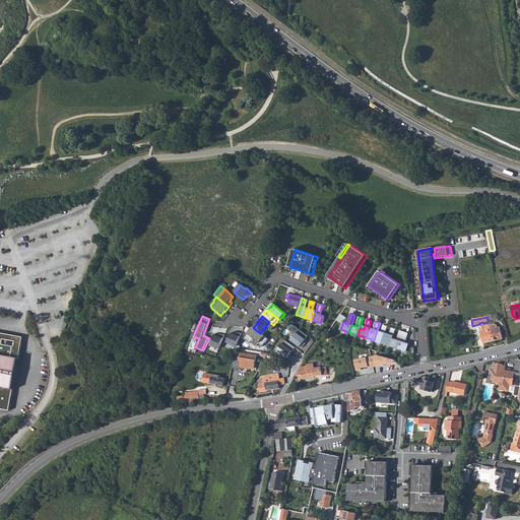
[(308,335),(293,323),(289,328),(295,333),(290,338),(302,346),(305,342),(304,340),(308,335)]
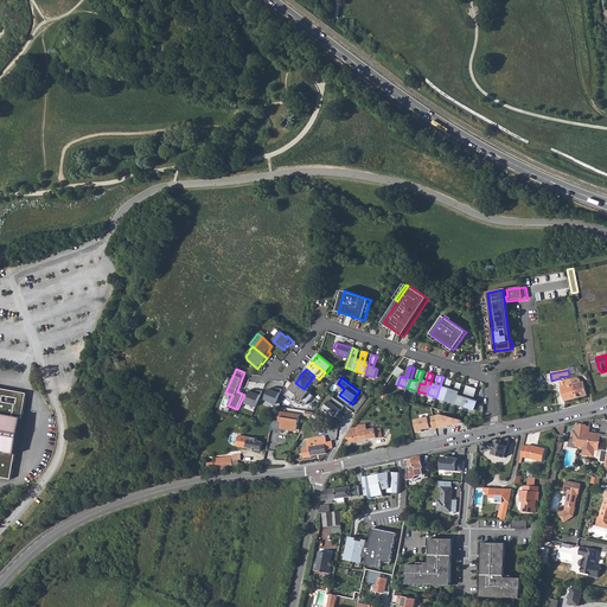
[(570,379),(575,398),(586,395),(583,382),(580,383),(580,379),(576,378),(570,379)]
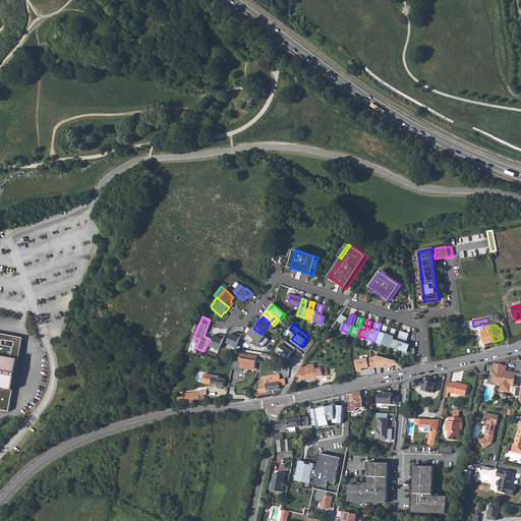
[(377,334),(374,341),(383,344),(385,337),(386,334),(389,327),(384,326),(382,333),(381,335),(377,334)]
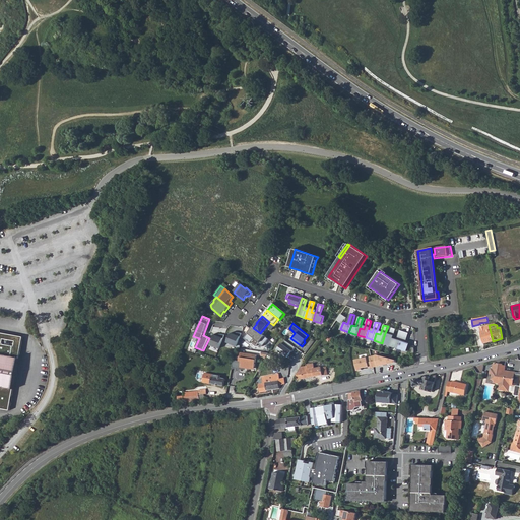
[(493,341),(489,325),(479,328),(483,344),(493,341)]
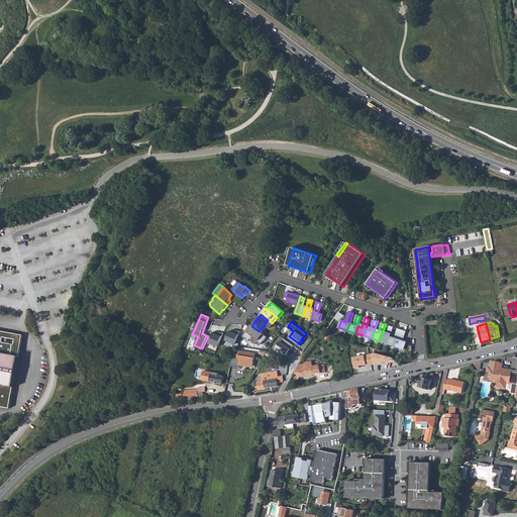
[(251,326),(251,325),(248,329),(249,330),(247,332),(246,331),(242,337),(248,342),(249,341),(254,345),(256,342),(261,345),(267,338),(259,331),(251,326)]
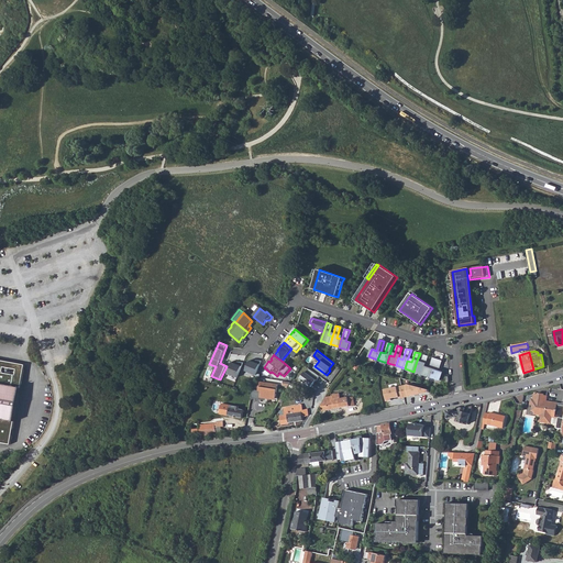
[(416,364),(414,372),(422,374),(426,366),(429,356),(424,354),(421,362),(420,365),(416,364)]
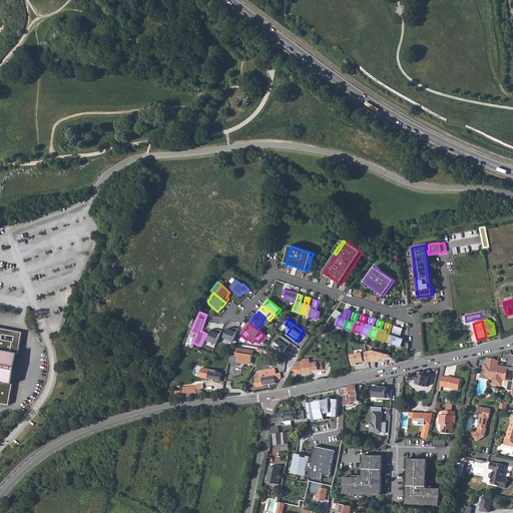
[(388,334),(385,341),(394,344),(399,327),(395,326),(392,336),(388,334)]
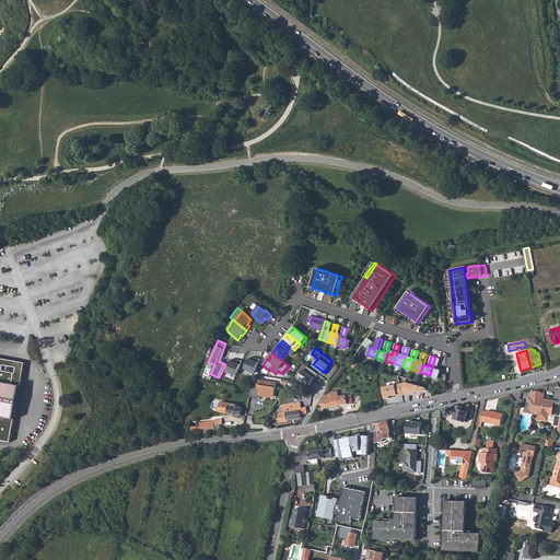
[(435,357),(430,375),(439,378),(441,371),(436,370),(440,359),(435,357)]
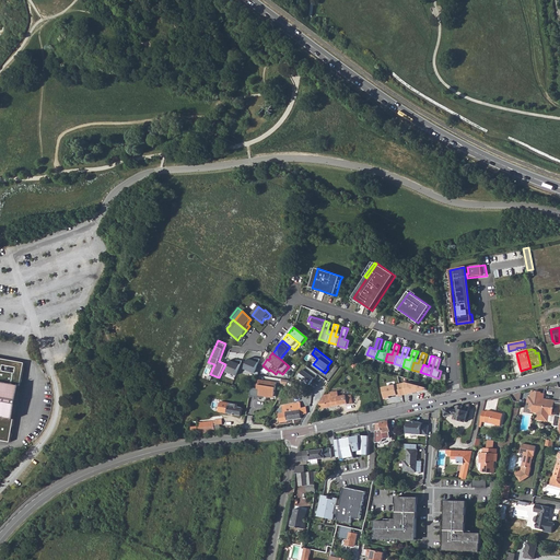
[(24,363),(0,359),(0,440),(10,442),(24,363)]
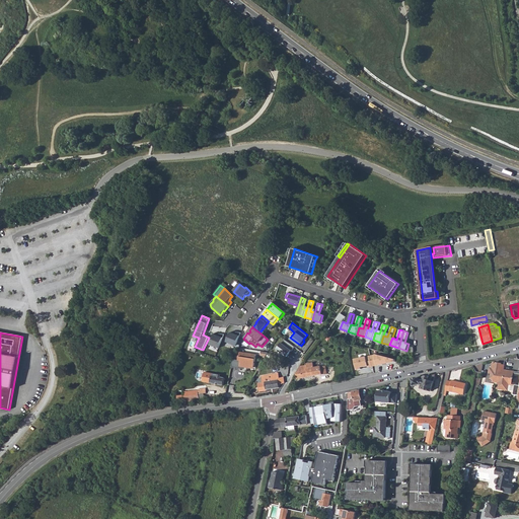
[(234,346),(240,335),(237,332),(236,335),(231,332),(228,335),(225,342),(234,346)]
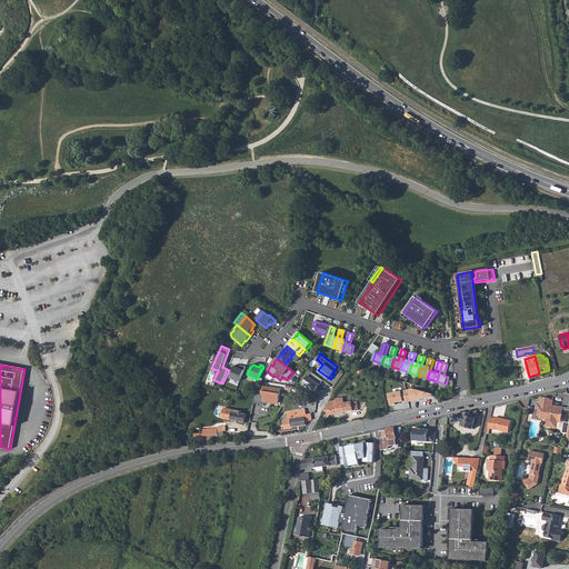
[(240,369),(235,367),(230,378),(240,382),(246,369),(241,367),(240,369)]
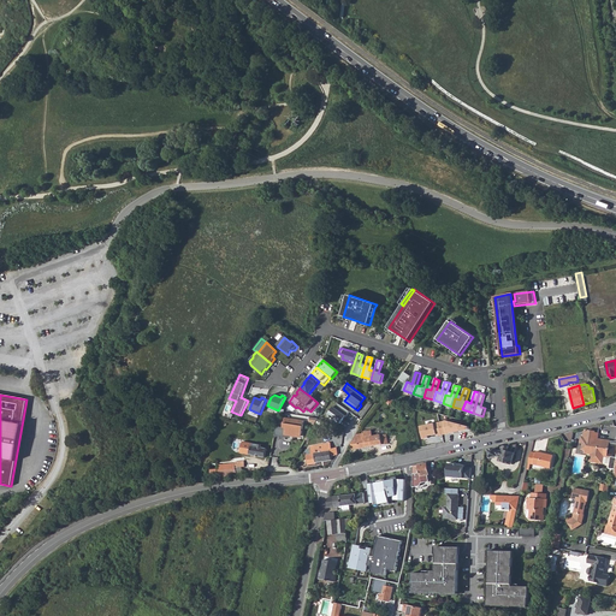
[(350,412),(338,402),(335,406),(329,413),(341,422),(345,415),(347,415),(350,412)]
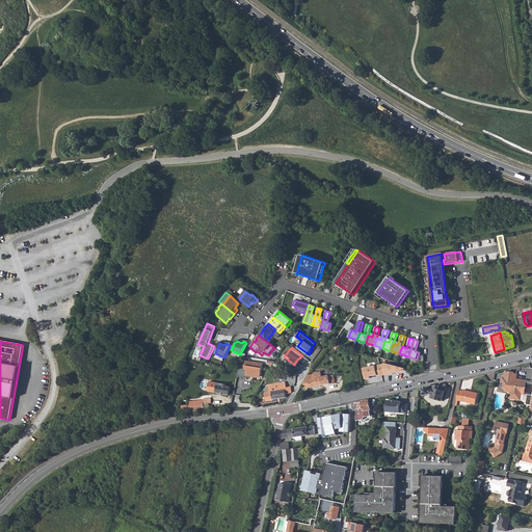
[(271,356),(267,365),(271,367),(275,360),(271,356)]
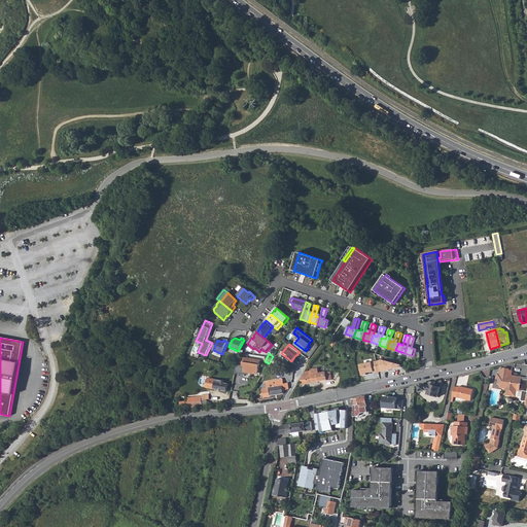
[(256,372),(258,360),(242,357),(240,366),(243,366),(242,370),(244,371),(244,373),(252,374),(253,371),(256,372)]
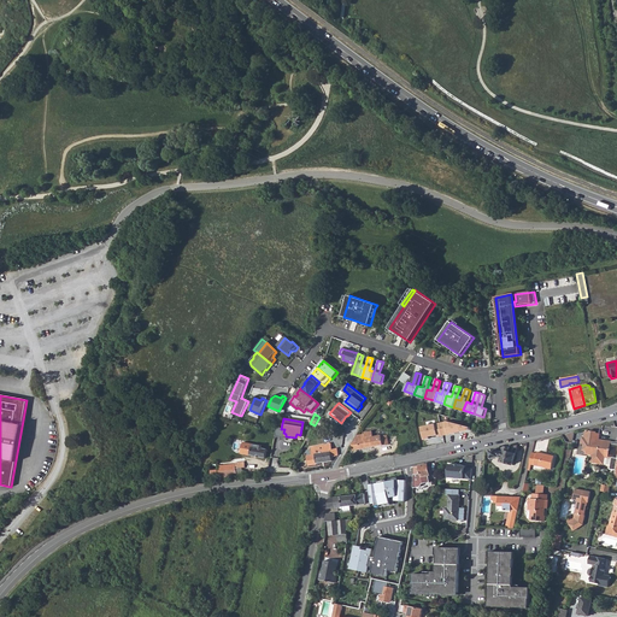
[(440,423),(444,436),(471,432),(470,429),(448,422),(440,423)]
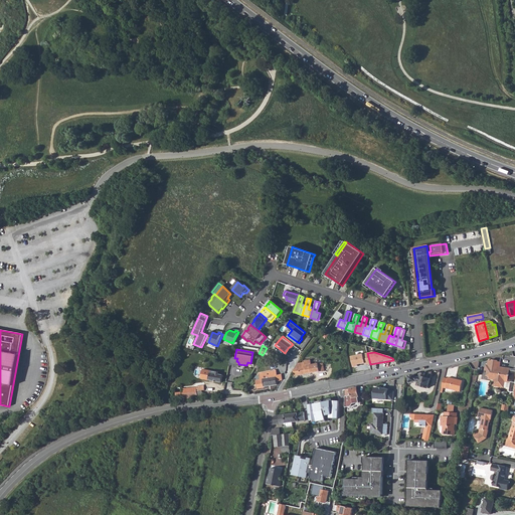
[(367,353),(352,357),(354,367),(370,364),(367,353)]
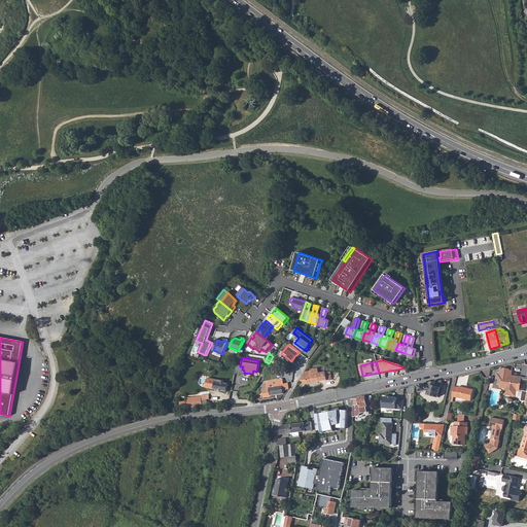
[(521,402),(526,403),(526,396),(526,394),(526,379),(522,379),(522,378),(511,376),(512,371),(508,371),(510,370),(503,369),(503,370),(500,370),(499,374),(497,374),(496,380),(498,380),(498,385),(500,385),(500,388),(505,389),(504,391),(506,393),(506,395),(513,396),(514,393),(516,391),(518,391),(522,392),(521,402)]
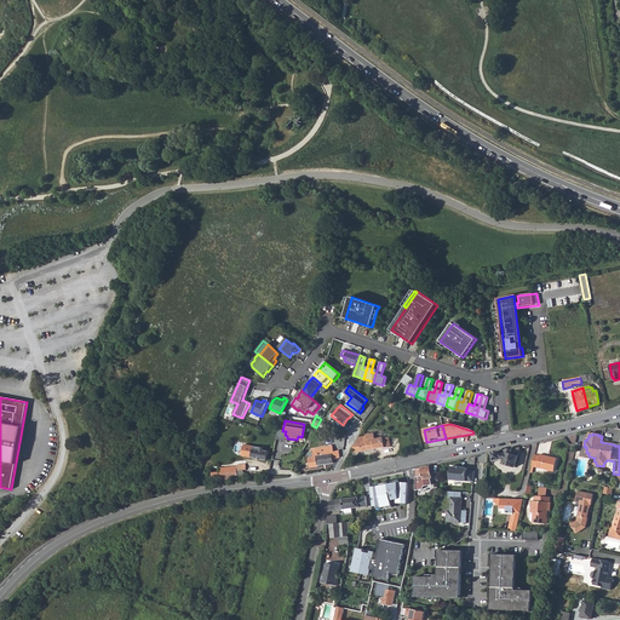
[(354,452),(373,449),(371,440),(369,440),(369,436),(367,436),(359,437),(354,446),(354,452)]
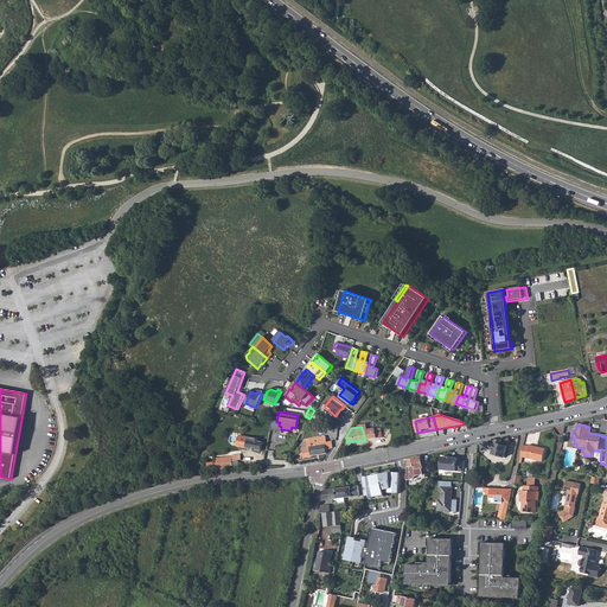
[(365,440),(383,436),(381,428),(366,430),(363,430),(365,440)]
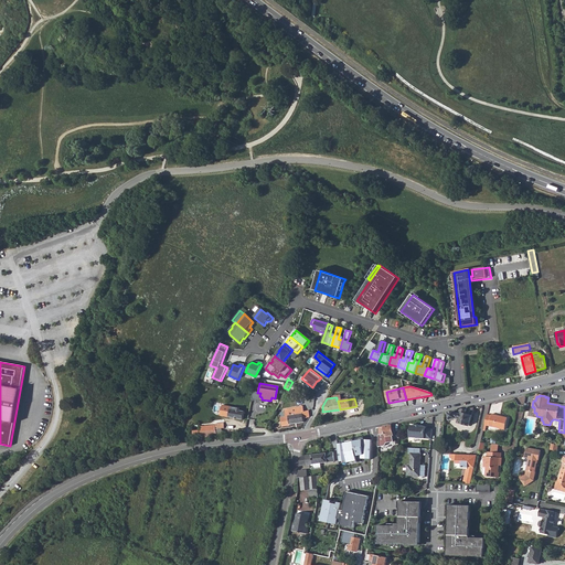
[(256,401),(255,412),(267,414),(269,403),(256,401)]
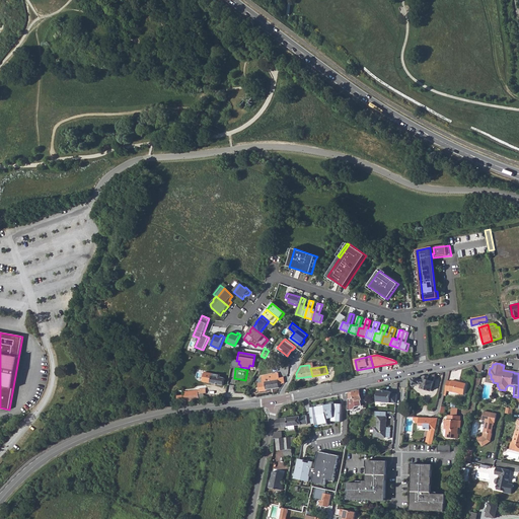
[(204,382),(211,383),(212,375),(212,374),(205,372),(204,382)]
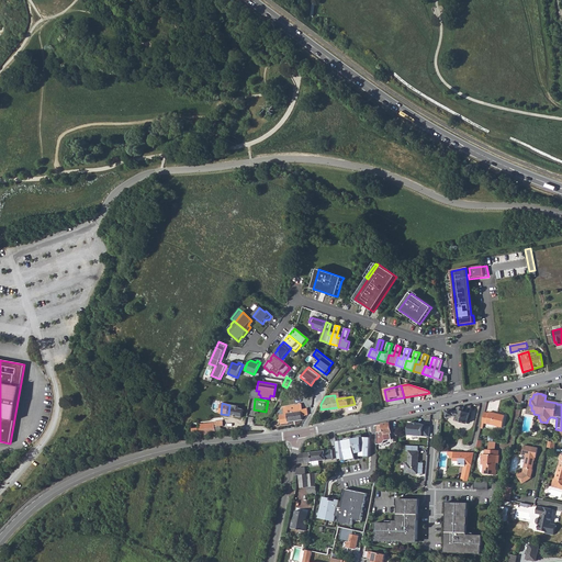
[(244,409),(229,406),(228,415),(242,417),(244,409)]
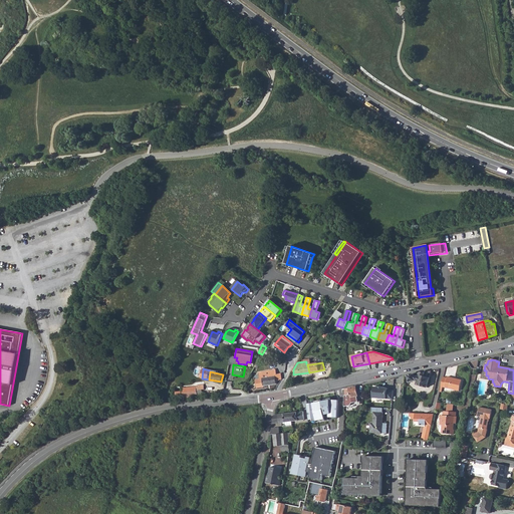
[(259,379),(255,379),(256,388),(264,387),(264,386),(276,384),(276,380),(281,379),(280,373),(277,374),(275,374),(275,376),(267,377),(266,371),(259,372),(259,379)]
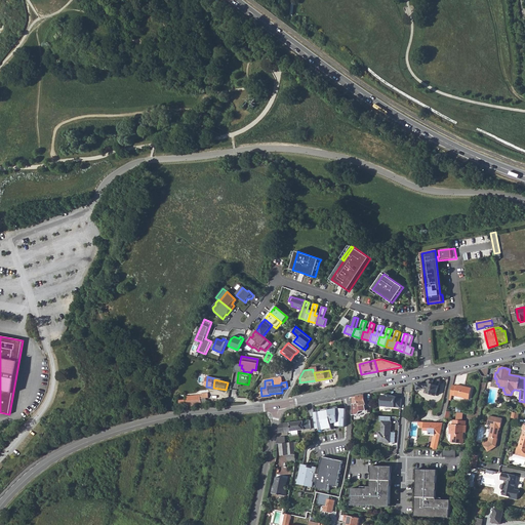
[(436,396),(440,379),(416,385),(417,391),(423,389),(426,390),(425,393),(436,396)]
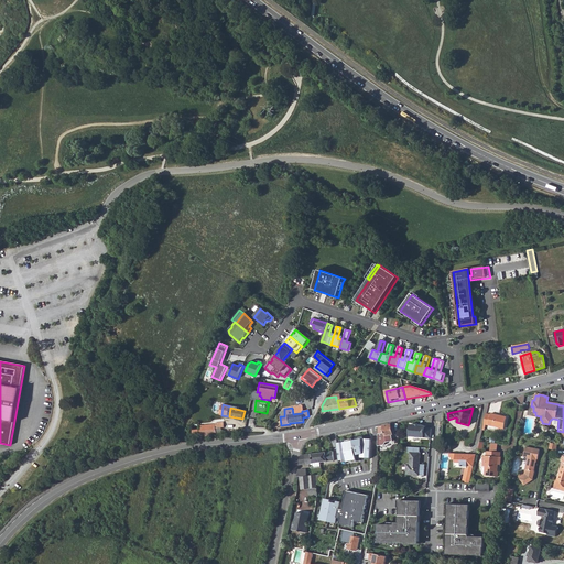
[(489,415),(486,414),(484,425),(483,430),(484,431),(486,425),(503,430),(506,418),(490,414),(489,415)]
